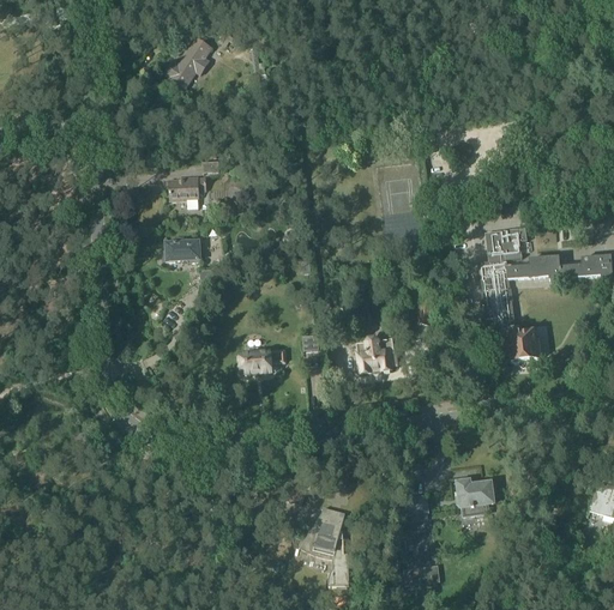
[(218,40),(227,44),(229,41),(233,42),(235,38),(232,37),(232,36),(223,31),(218,40)]
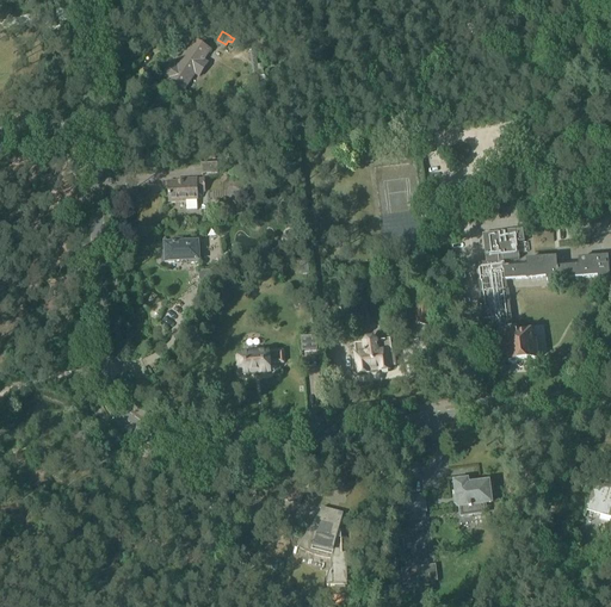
[(199,74),(208,61),(203,57),(210,48),(195,37),(177,63),(172,61),(164,73),(168,76),(167,79),(183,90),(195,70),(199,74)]
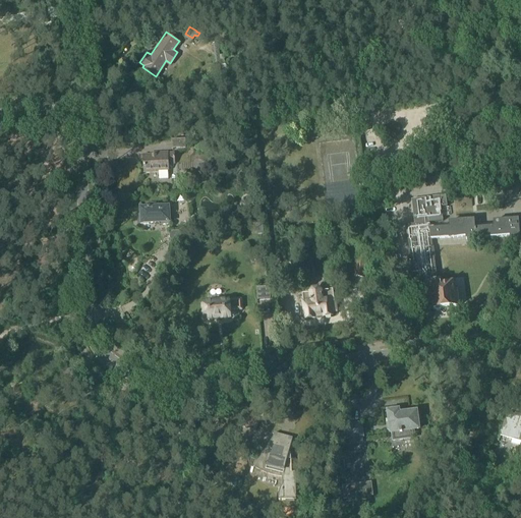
[(213,42),(217,72),(222,72),(221,63),(225,62),(224,53),(220,53),(218,41),(213,42)]
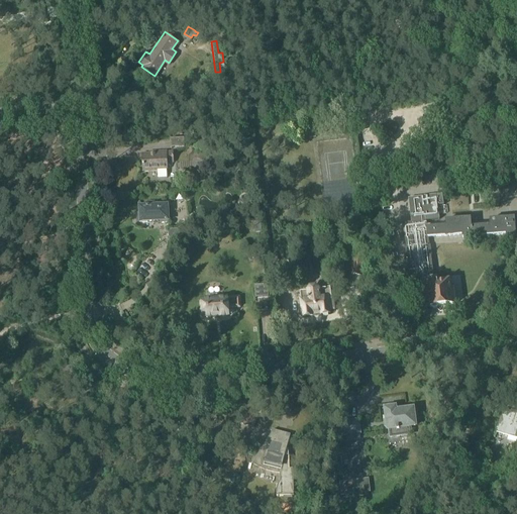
[(315,127),(308,127),(309,136),(316,135),(315,127)]
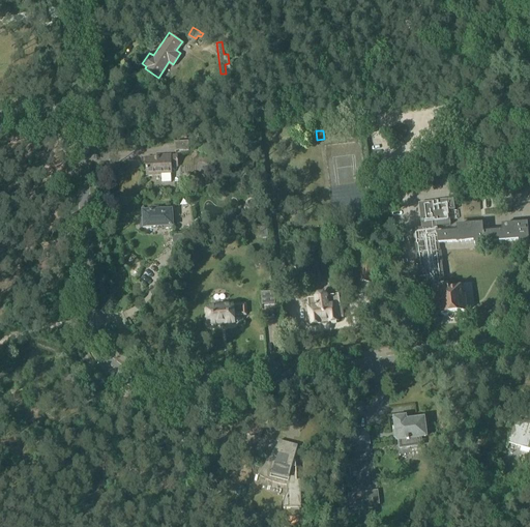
[(175,149),(189,148),(188,140),(175,140),(175,149)]
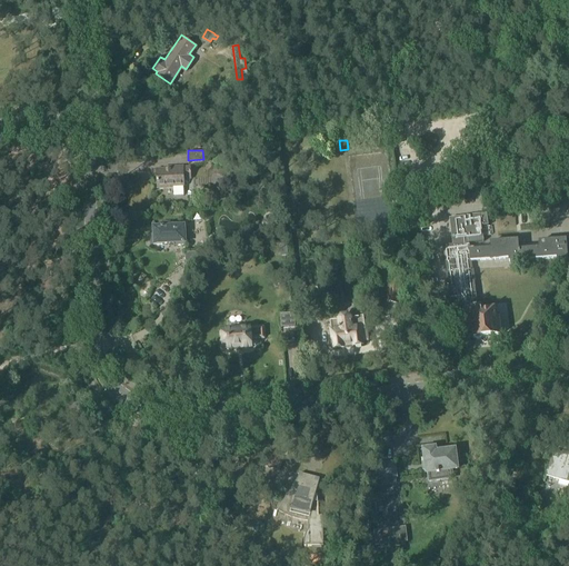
[(182,166),(182,165),(172,165),(172,168),(157,168),(158,186),(173,185),(173,194),(185,194),(183,185),(183,177),(190,176),(190,165),(182,166)]
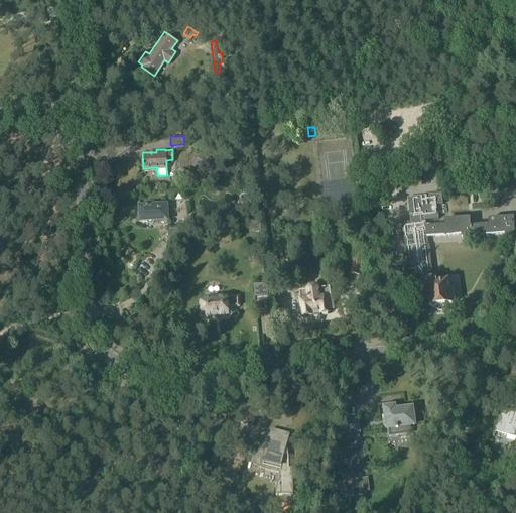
[(411,221),(402,222),(402,224),(405,247),(404,247),(405,256),(406,256),(407,260),(407,261),(408,268),(418,266),(420,280),(421,289),(423,288),(424,297),(425,305),(427,305),(430,304),(431,305),(432,306),(434,306),(436,305),(437,303),(448,302),(452,301),(456,301),(455,298),(454,287),(450,288),(449,288),(448,278),(435,280),(435,279),(434,273),(432,273),(430,261),(429,253),(430,253),(429,244),(428,244),(427,235),(462,233),(462,236),(505,233),(505,234),(505,236),(514,235),(515,235),(513,216),(489,218),(489,224),(476,225),(470,225),(470,216),(444,218),(445,224),(429,225),(426,226),(425,219),(438,217),(437,204),(442,203),(441,193),(412,196),(408,197),(411,221)]
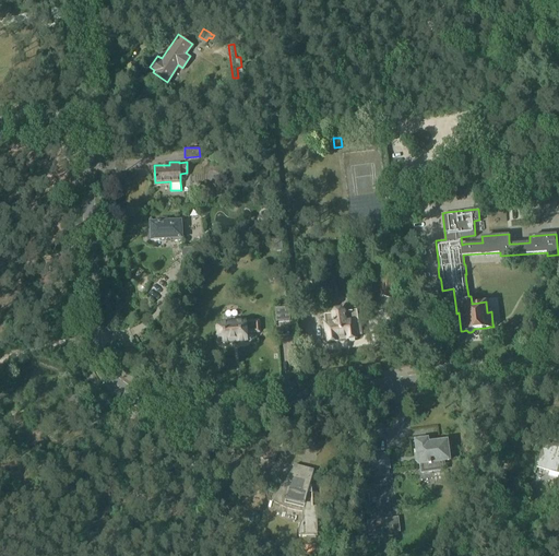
[(158,221),(149,222),(150,237),(165,237),(165,239),(173,239),(183,239),(182,236),(181,222),(181,220),(173,220),(170,220),(170,215),(158,216),(158,221)]
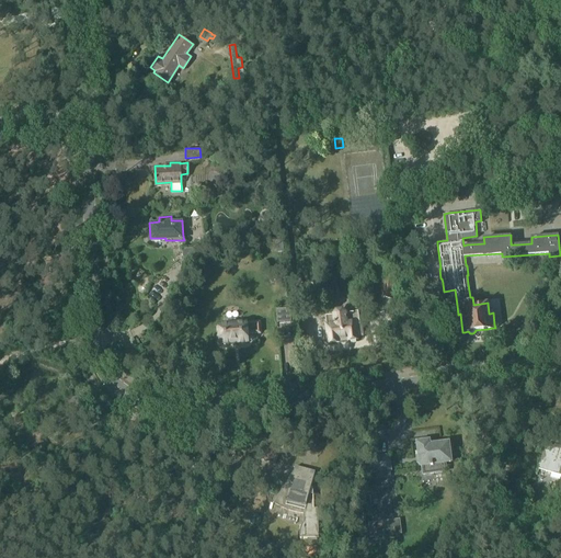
[(276,251),(284,250),(282,236),(275,236),(276,251)]
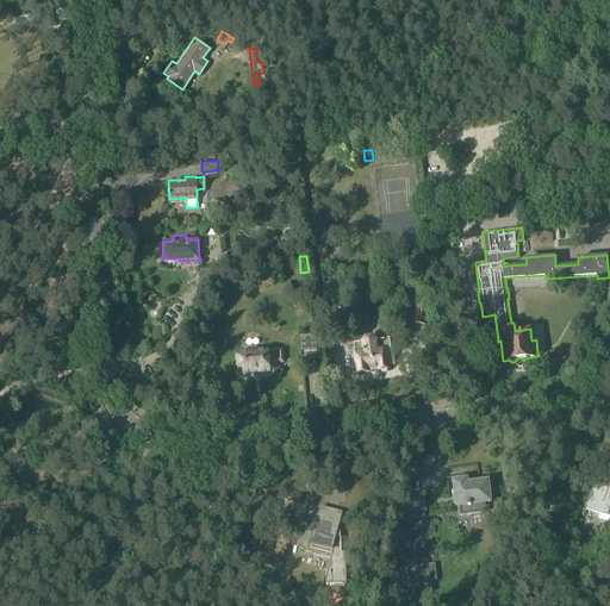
[(199,276),(205,289),(213,280),(213,268),(199,269),(199,276)]
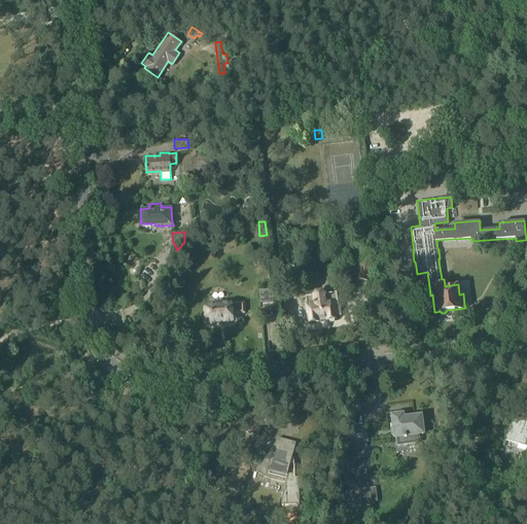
[(259,252),(259,255),(261,259),(265,259),(269,256),(264,249),(259,252)]
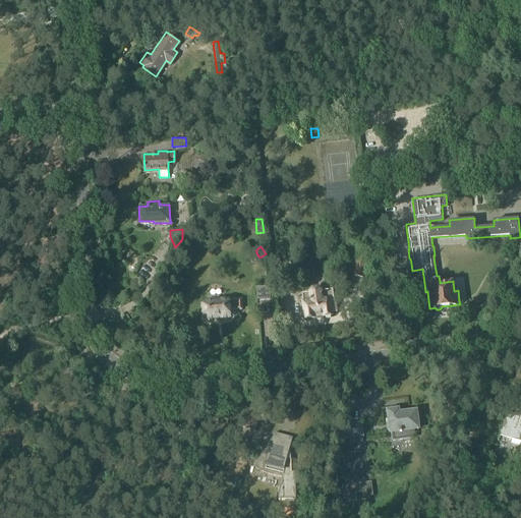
[(269,256),(273,265),(281,261),(278,252),(269,256)]
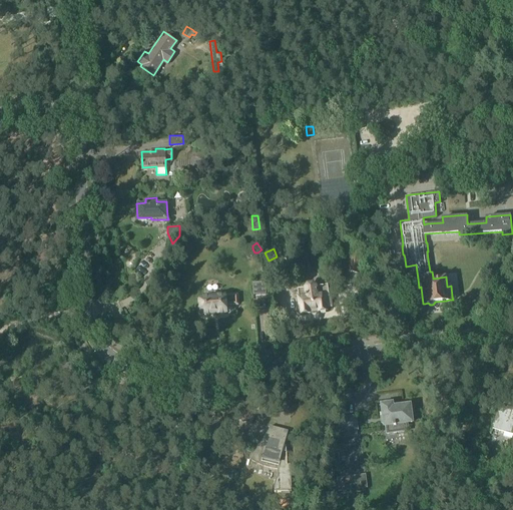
[(253,294),(266,293),(265,281),(252,282),(253,294)]
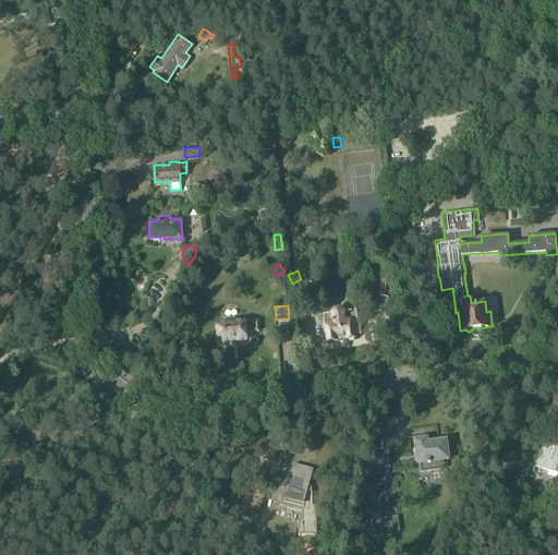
[(337,337),(347,336),(347,337),(356,336),(356,333),(361,333),(360,322),(359,322),(356,309),(343,311),(340,309),(336,309),(334,312),(324,314),(327,339),(337,338),(337,337)]
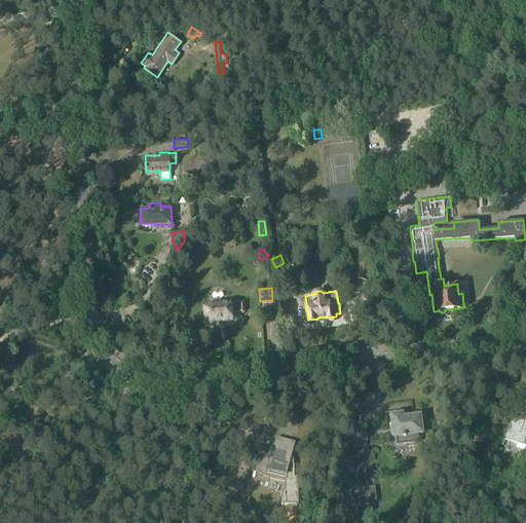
[(214,299),(215,303),(207,304),(208,321),(210,321),(212,322),(214,322),(215,320),(225,320),(227,321),(229,321),(230,319),(232,319),(231,311),(243,310),(242,301),(230,302),(223,303),(223,298),(221,297),(216,298),(214,299)]
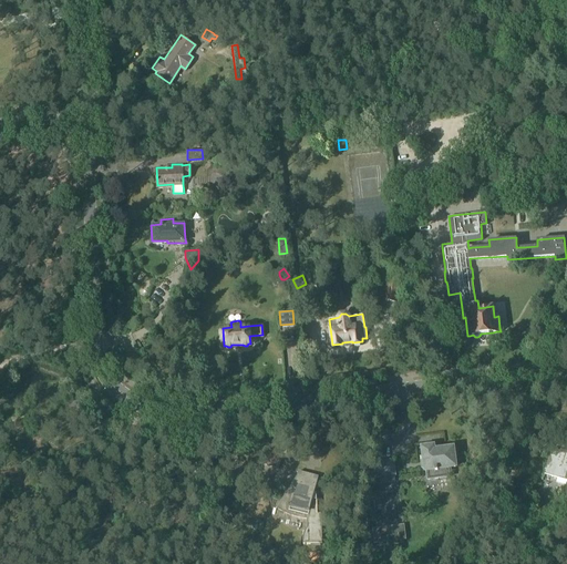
[(528,426),(522,438),(521,440),(527,444),(535,429),(528,426)]
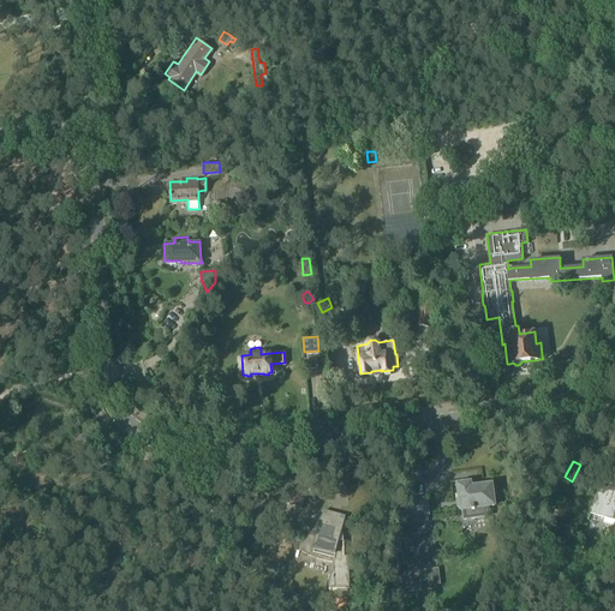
[(470,483),(458,484),(460,497),(458,497),(459,505),(461,505),(461,508),(463,508),(464,517),(489,514),(488,505),(494,504),(493,493),(495,493),(495,486),(491,486),(491,484),(471,486),(470,483)]
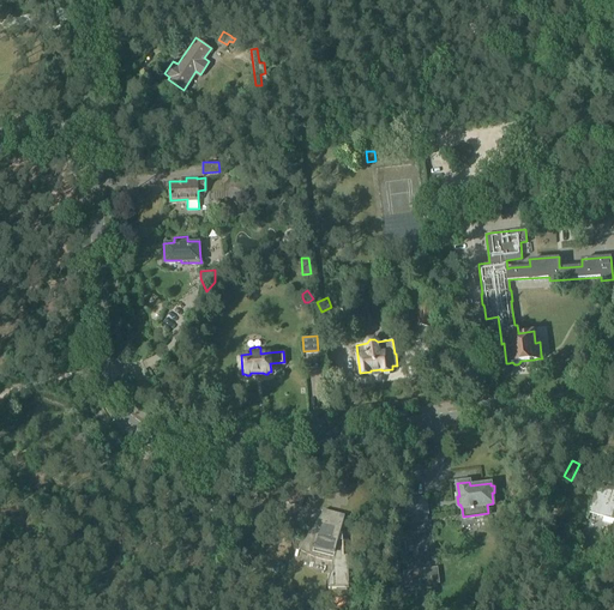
[(596,484),(589,512),(603,515),(602,521),(613,524),(613,520),(613,487),(613,489),(596,484)]
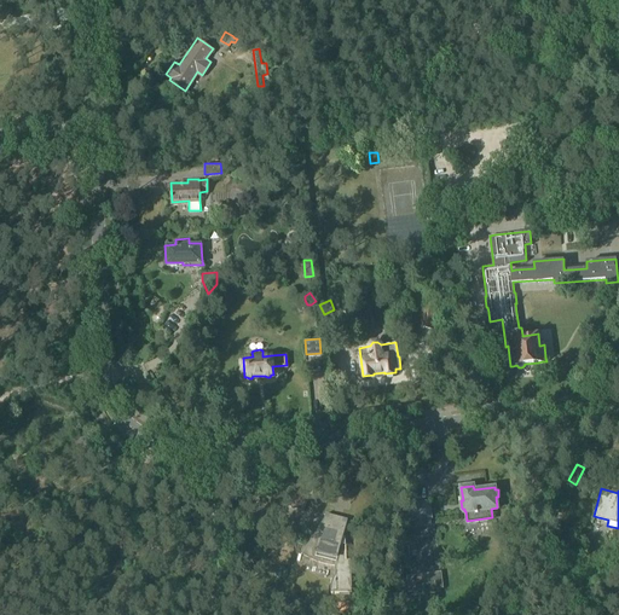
[(213,499),(212,510),(221,510),(221,500),(213,499)]
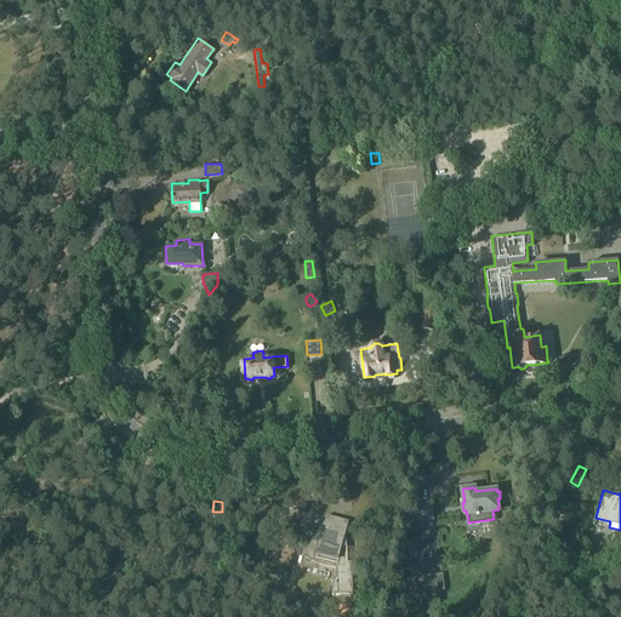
[(414,504),(414,509),(416,520),(433,518),(431,502),(414,504)]
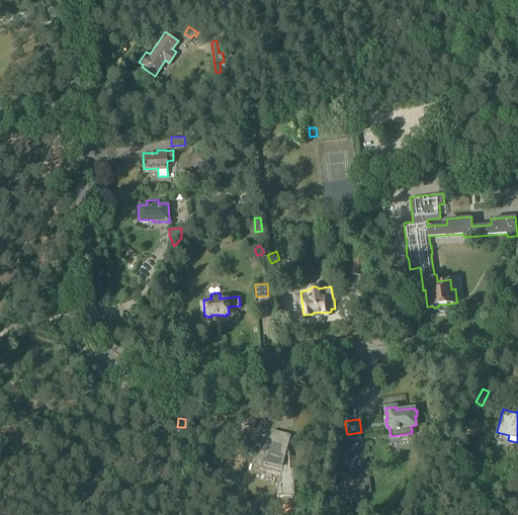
[(290,467),(289,449),(287,448),(291,433),(273,429),(268,449),(263,448),(255,462),(263,466),(272,469),(280,471),(280,480),(279,483),(277,486),(276,489),(276,492),(277,495),(294,495),(293,467),(290,467)]
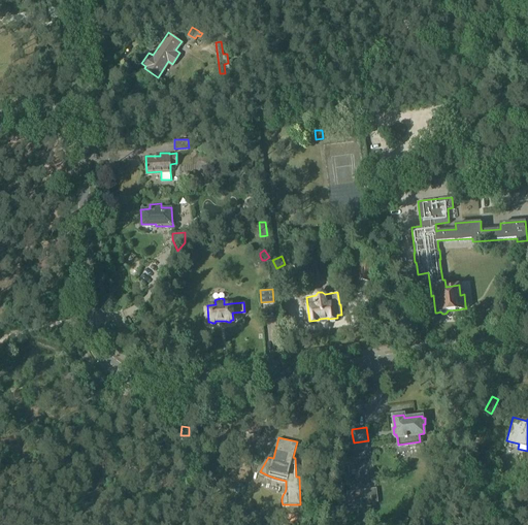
[(358,489),(347,490),(348,504),(360,503),(358,489)]
